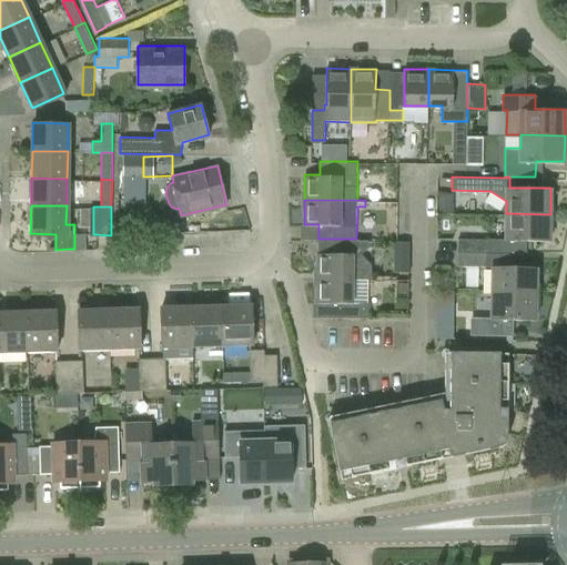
[(506,213),(506,239),(458,238),(458,253),(509,254),(522,254),(522,240),(550,240),(550,214),(506,213)]
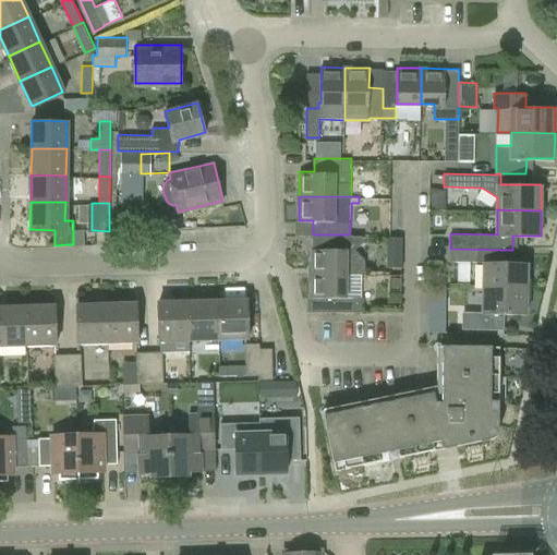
[(388,233),(388,264),(403,264),(403,233),(388,233)]
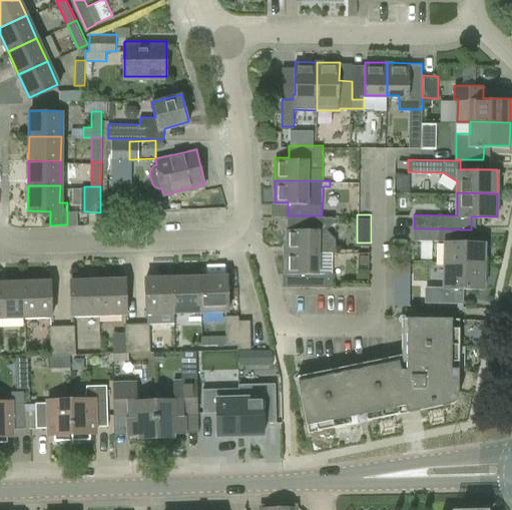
[(288,215),(288,228),(286,227),(286,250),(319,250),(336,251),(336,238),(327,228),(334,221),(334,215),(322,215),(288,215)]
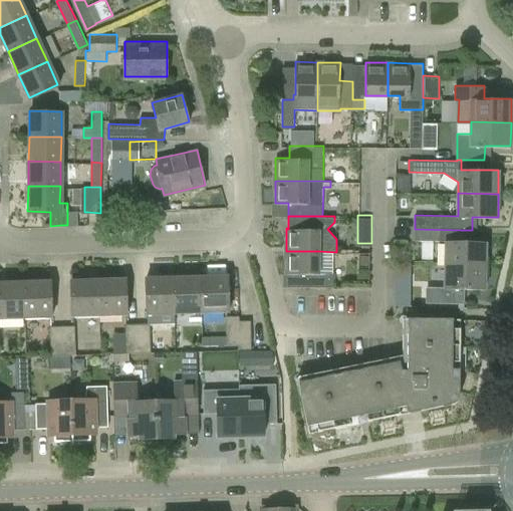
[(486,241),(461,241),(461,230),(415,229),(415,239),(442,240),(446,241),(445,264),(485,265),(486,241)]
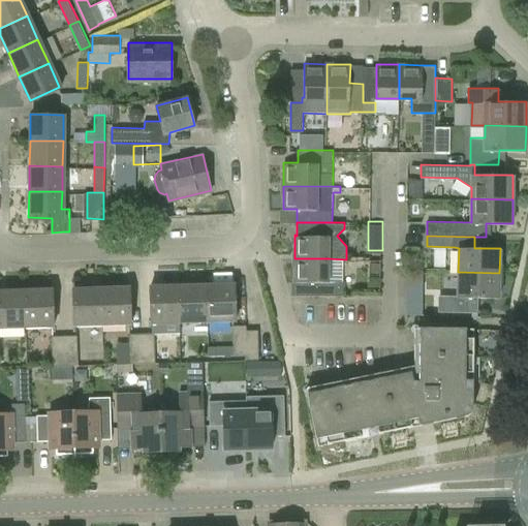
[(329,281),(329,258),(294,258),(294,281),(312,281),(312,295),(343,295),(343,282),(329,281)]
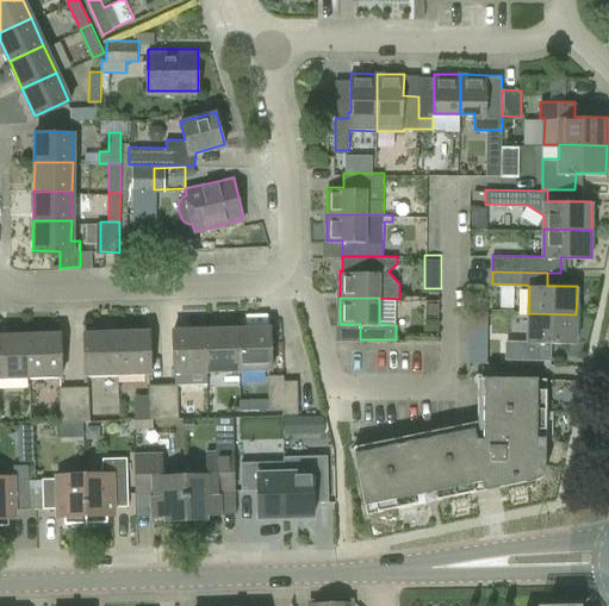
[(528,313),(528,341),(508,341),(507,355),(550,356),(550,342),(576,342),(576,314),(528,313)]
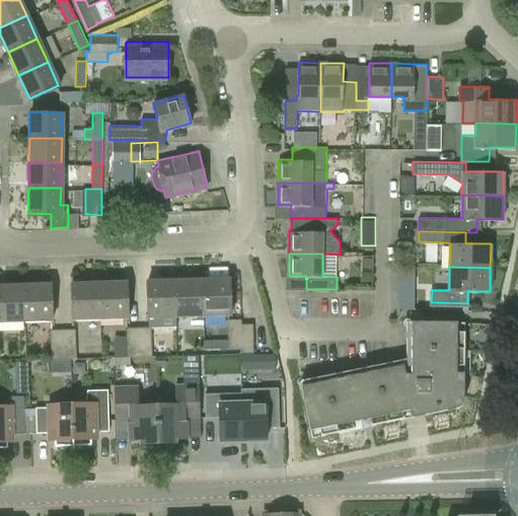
[(398,268),(398,280),(415,280),(415,268),(398,268)]
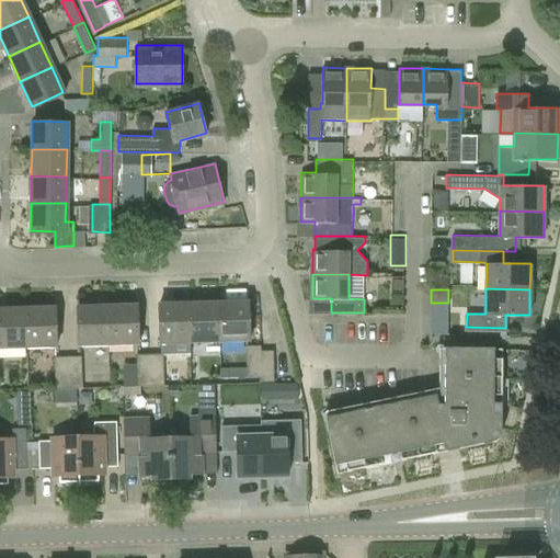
[(248,299),(219,300),(220,340),(249,339),(248,299)]
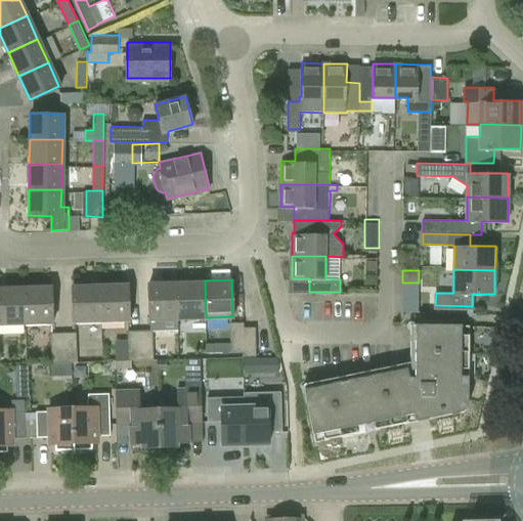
[(177,318),(206,317),(205,280),(176,281),(177,318)]
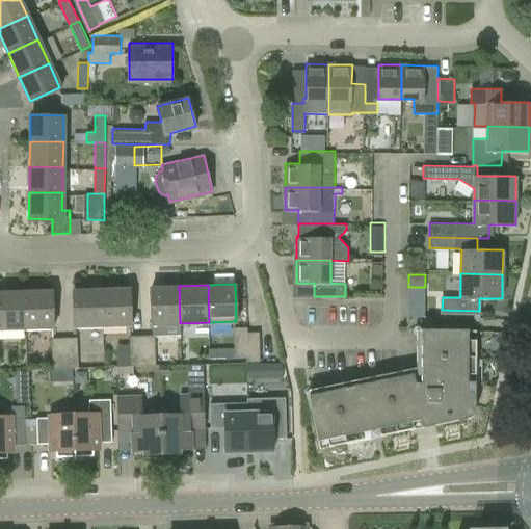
[(153,324),(180,323),(179,286),(151,287),(153,324)]
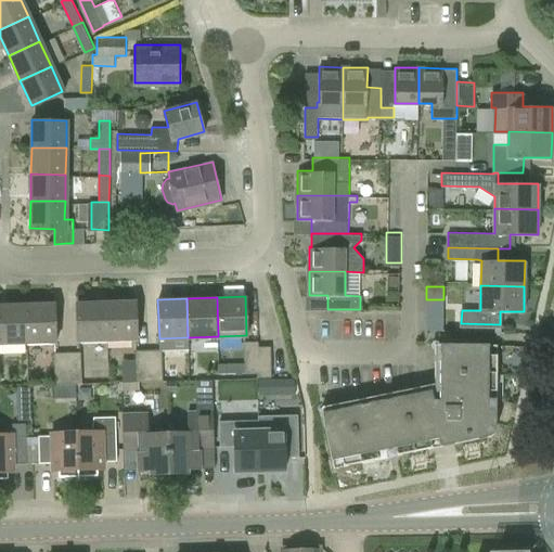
[(137,299),(106,300),(107,339),(138,339),(137,299)]
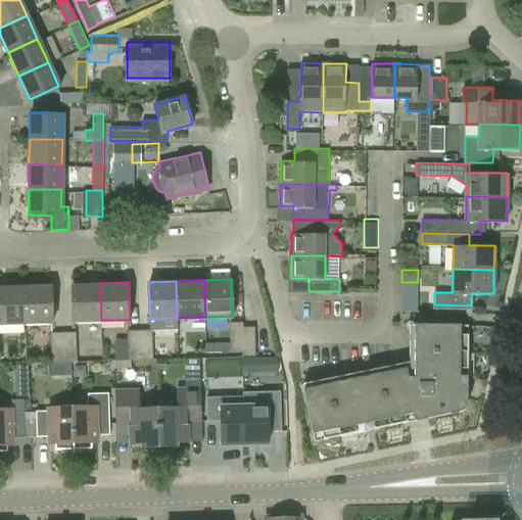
[(73,321),(101,320),(100,283),(72,284),(73,321)]
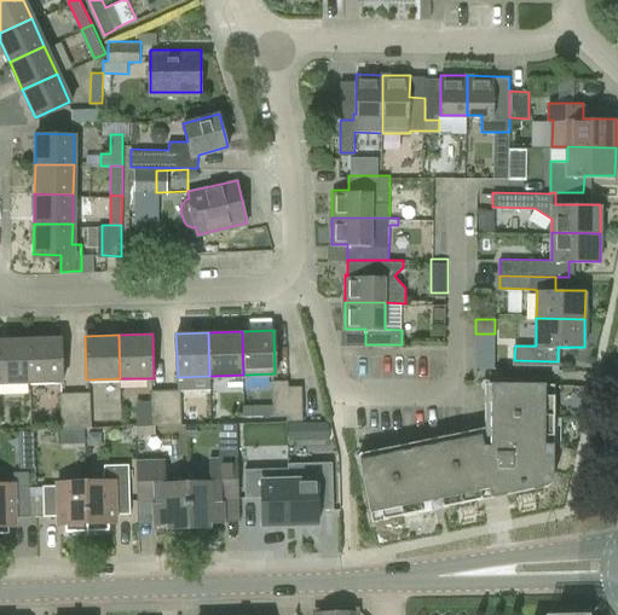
[(0,382),(30,382),(28,337),(0,337),(0,382)]
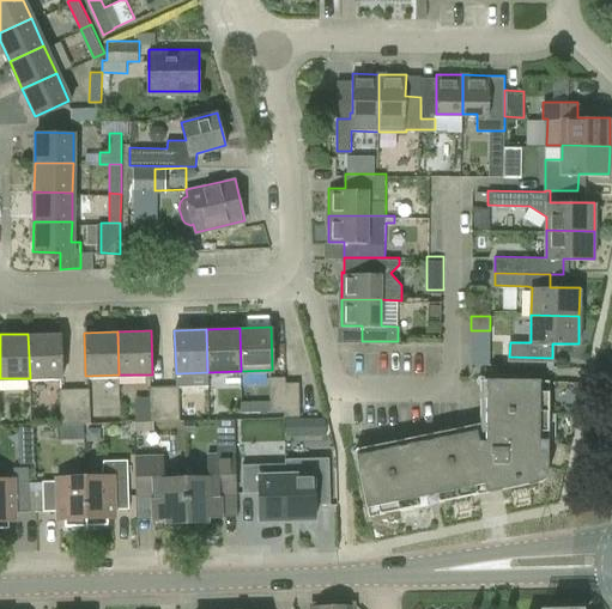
[(61,334),(28,334),(30,378),(62,377),(61,334)]
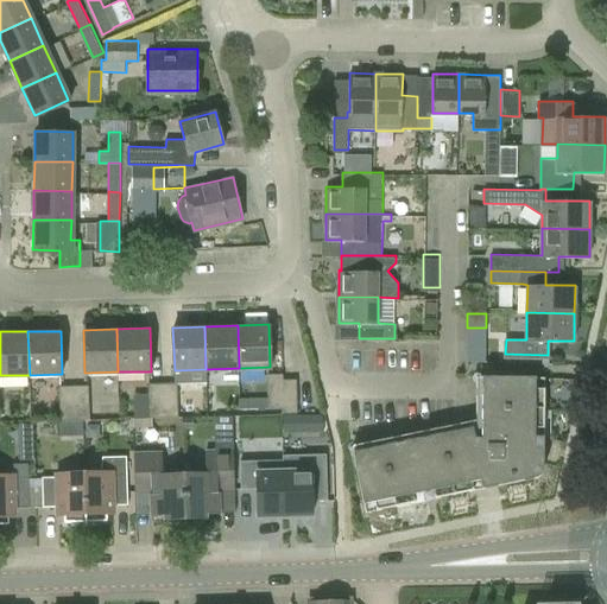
[(269,373),(269,396),(269,407),(283,407),(282,377),(284,377),(284,373),(269,373)]
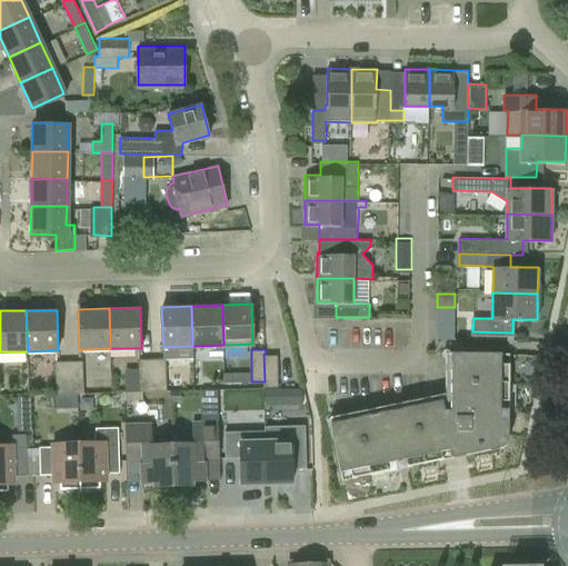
[(501,355),(510,355),(510,354),(448,353),(446,410),(439,410),(437,400),(331,421),(342,479),(344,478),(341,470),(350,469),(352,477),(388,469),(387,462),(396,459),(397,467),(398,467),(397,459),(406,457),(407,465),(444,457),(441,449),(449,448),(451,456),(500,445),(502,445),(504,444),(505,443),(506,442),(507,440),(507,439),(508,438),(508,409),(500,409),(500,401),(508,401),(509,365),(501,364),(501,355)]
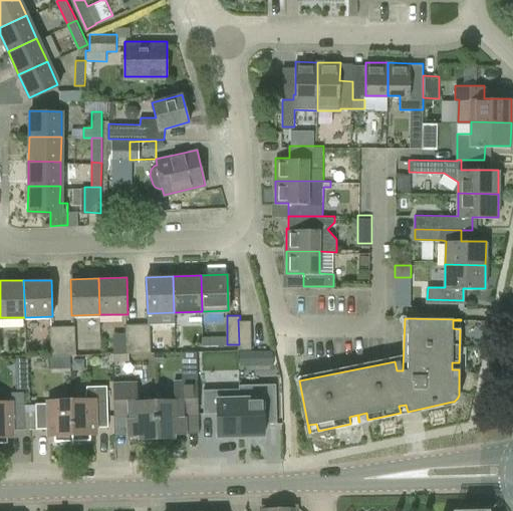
[(251,319),(240,319),(238,319),(239,344),(239,348),(252,348),(251,319)]
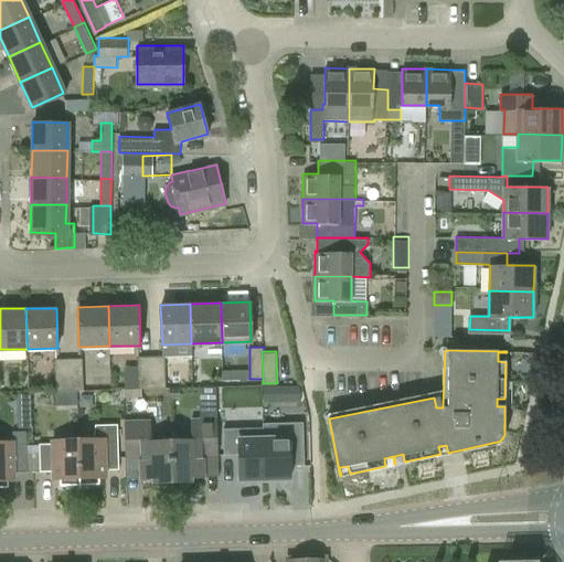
[(138,388),(151,386),(150,354),(138,354),(138,388)]
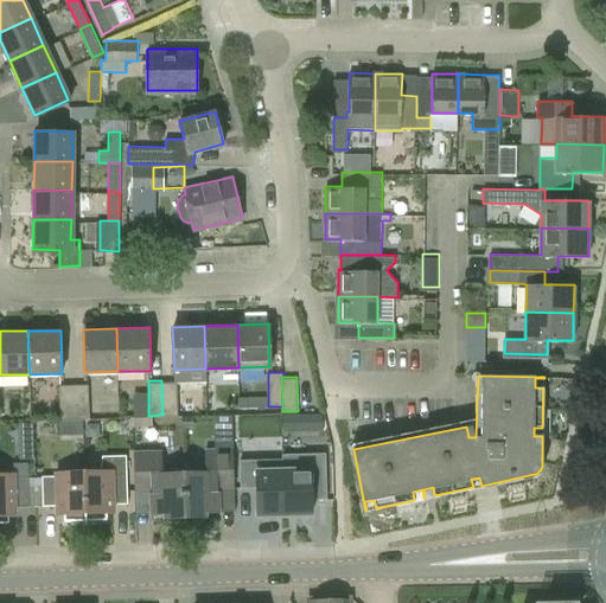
[(178,380),(161,380),(163,415),(179,415),(178,380)]
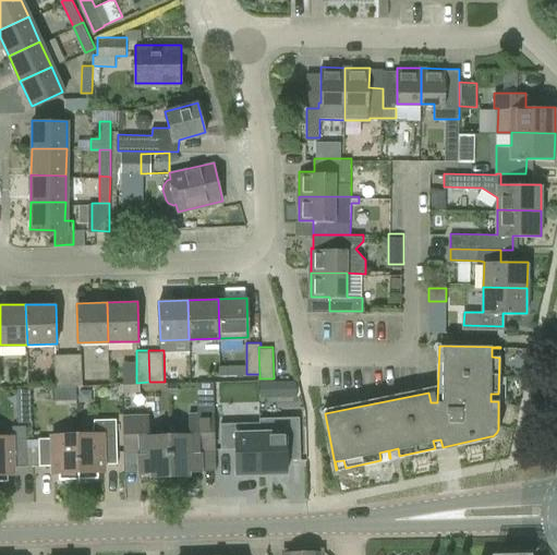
[(82,352),(68,353),(69,384),(83,383),(82,352)]
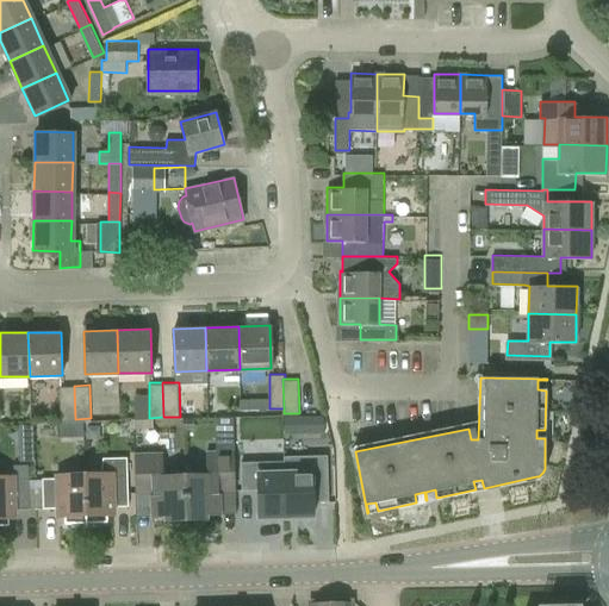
[(61,419),(75,419),(74,386),(60,386),(61,419)]
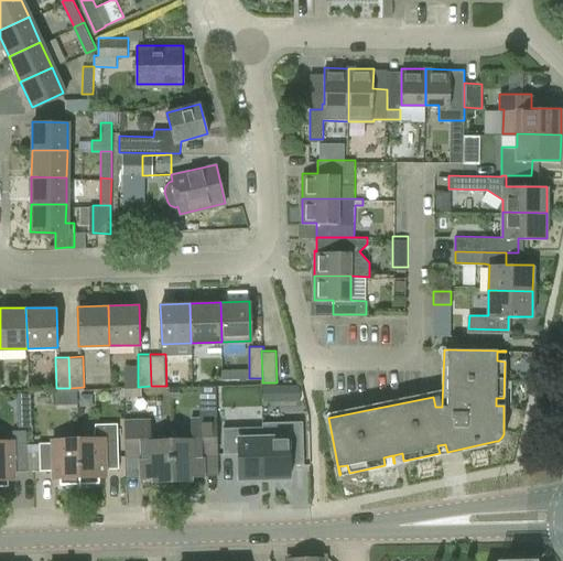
[(284,383),(284,399),(302,399),(302,381),(284,383)]
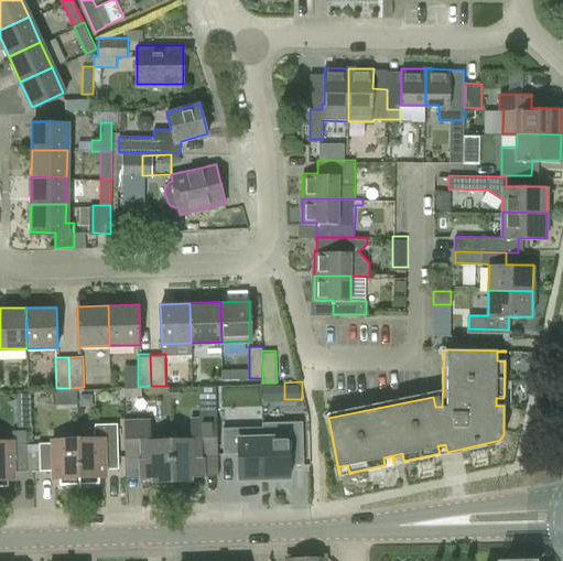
[(199,385),(201,418),(191,419),(192,439),(172,440),(173,481),(192,479),(191,475),(219,475),(216,384),(199,385)]
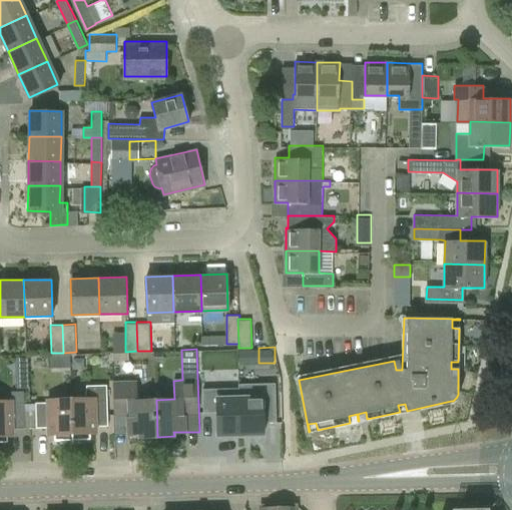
[(31,385),(29,355),(18,355),(19,386),(31,385)]
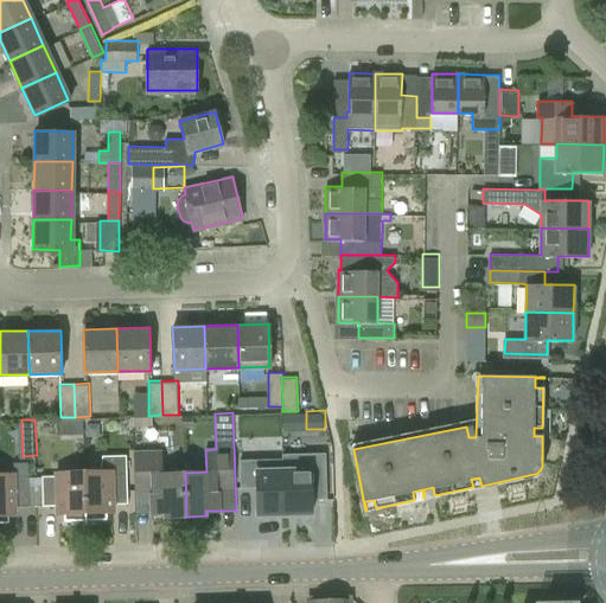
[(166,517),(186,517),(185,473),(163,473),(163,451),(134,451),(135,513),(166,512),(166,517)]
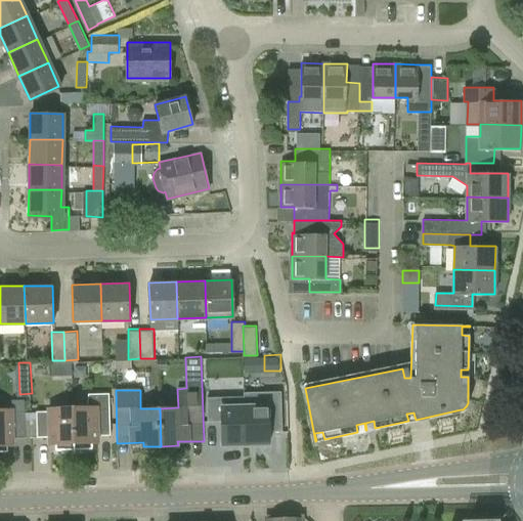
[(243,391),(243,395),(245,443),(269,443),(269,431),(282,431),(281,390),(243,391)]
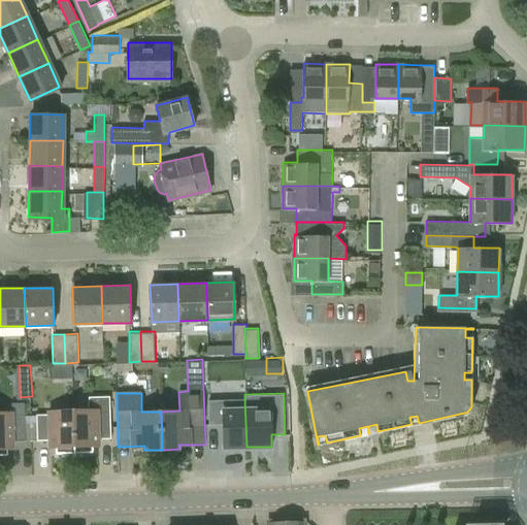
[(88,409),(73,409),(75,452),(94,452),(94,446),(99,445),(99,437),(111,437),(110,395),(89,395),(88,409)]
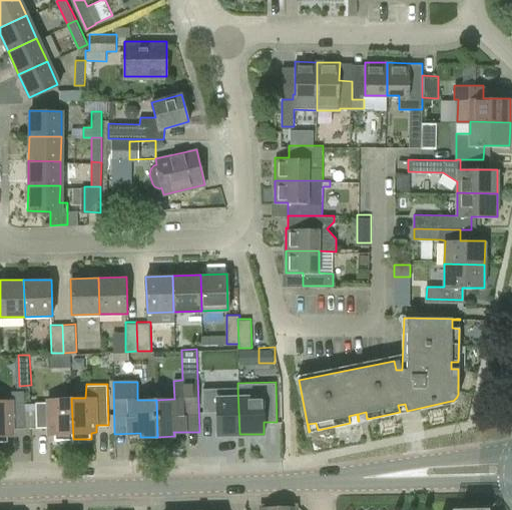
[(217,435),(239,434),(237,387),(202,388),(202,412),(216,412),(217,435)]
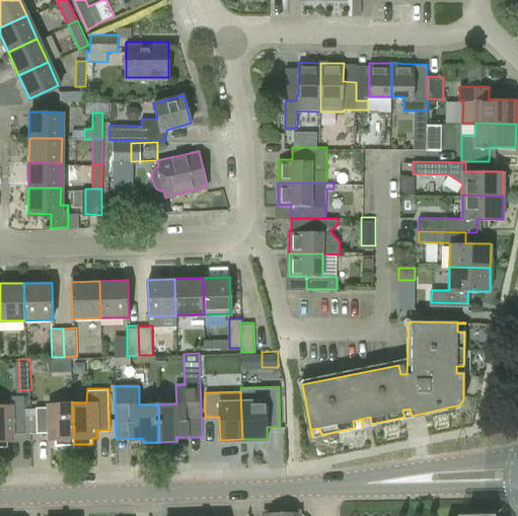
[(11,404),(0,404),(0,446),(8,446),(8,440),(13,440),(13,433),(25,432),(24,394),(11,394),(11,404)]
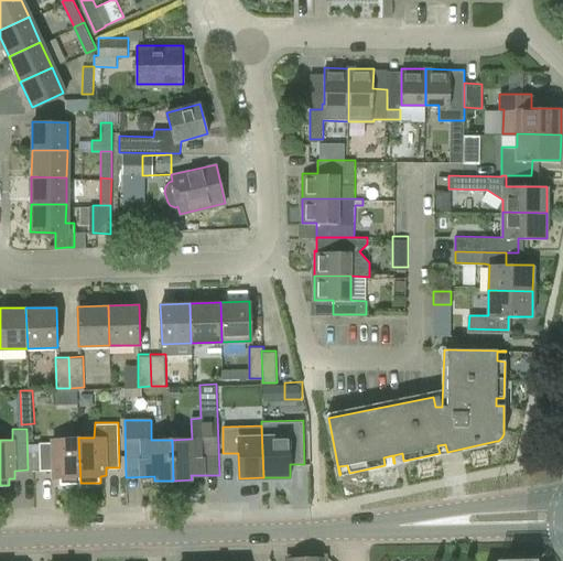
[(61,484),(80,483),(78,438),(53,439),(53,441),(40,442),(40,470),(54,470),(54,477),(60,477),(61,484)]
